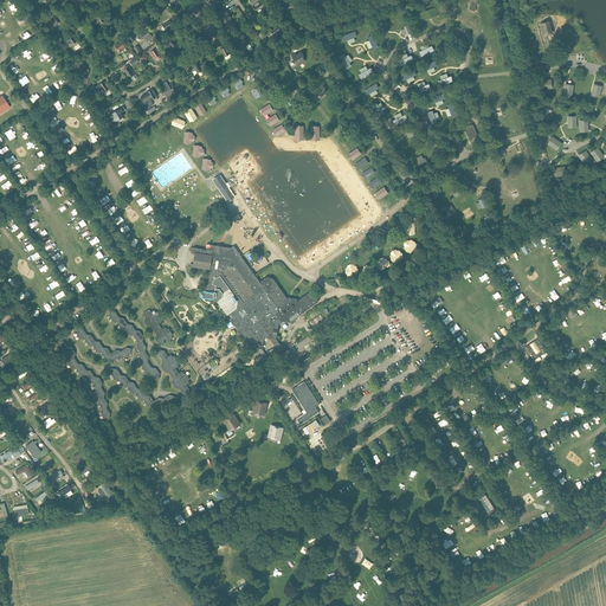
[(259,0),(251,0),(250,1),(256,10),(263,5),(265,8),(270,6),(265,0),(260,0),(259,0)]
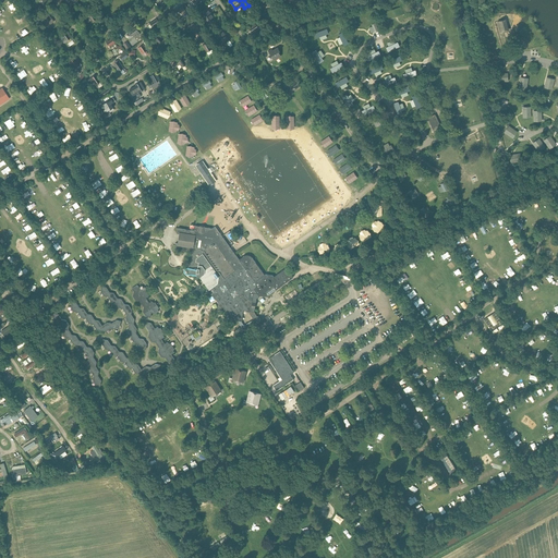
[(183,1),(176,7),(181,15),(189,10),(183,1)]
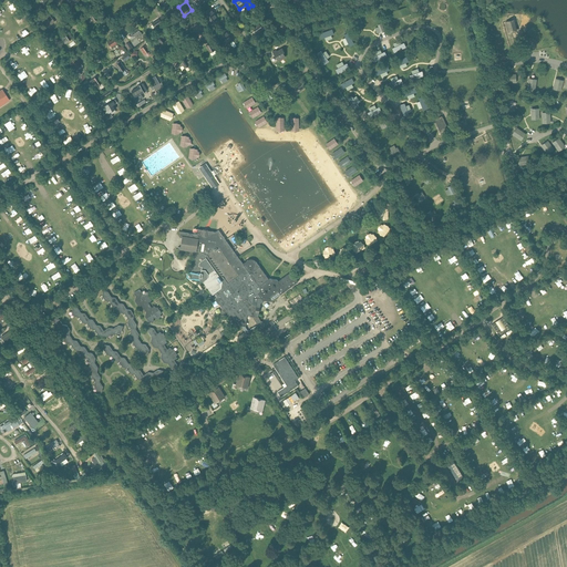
[(199,7),(196,8),(198,11),(208,6),(206,2),(203,4),(203,6),(200,7),(199,7)]
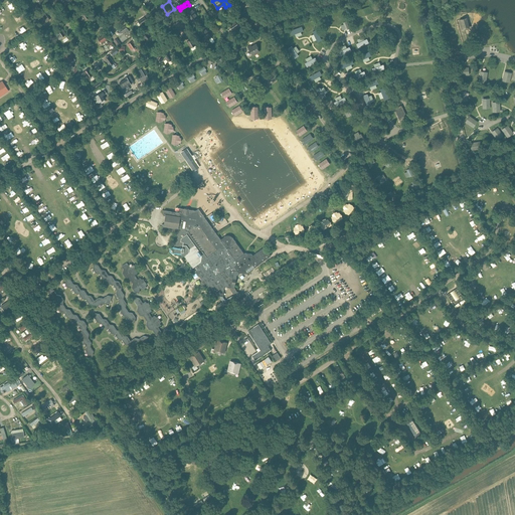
[(31,9),(34,14),(40,10),(36,5),(31,9)]
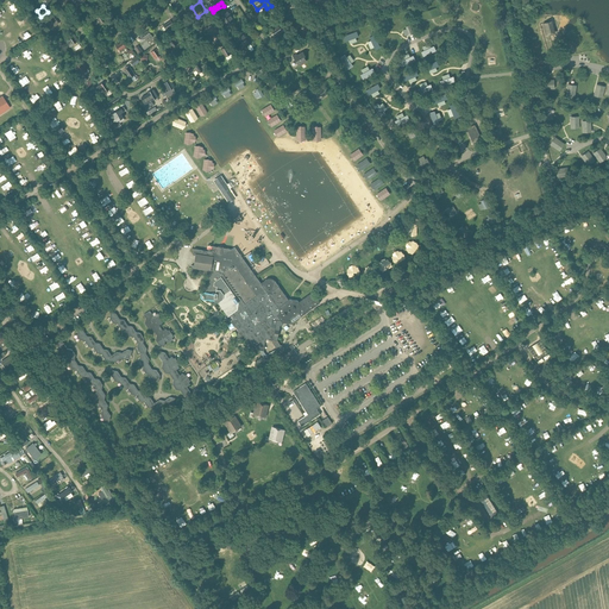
[(424,22),(440,16),(438,8),(421,14),(424,22)]
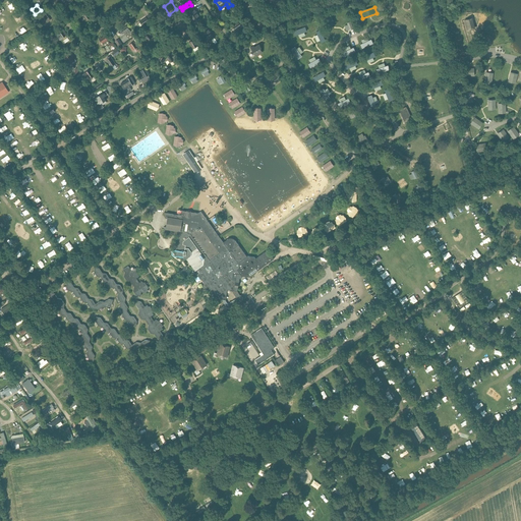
[(187,12),(193,21),(199,17),(193,8),(187,12)]
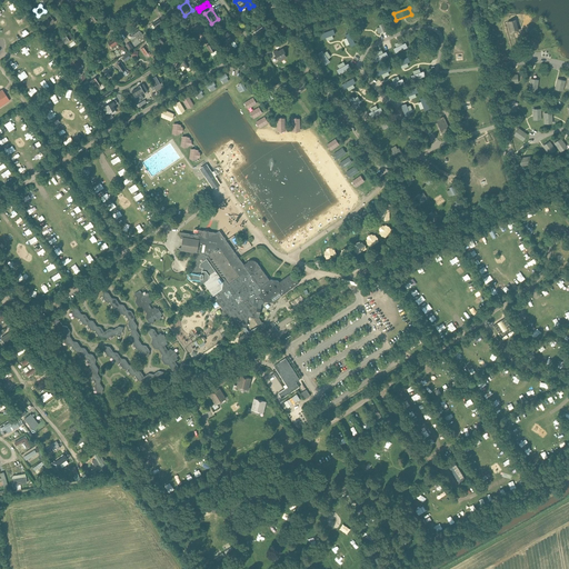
[(99,19),(95,11),(89,16),(93,22),(99,19)]
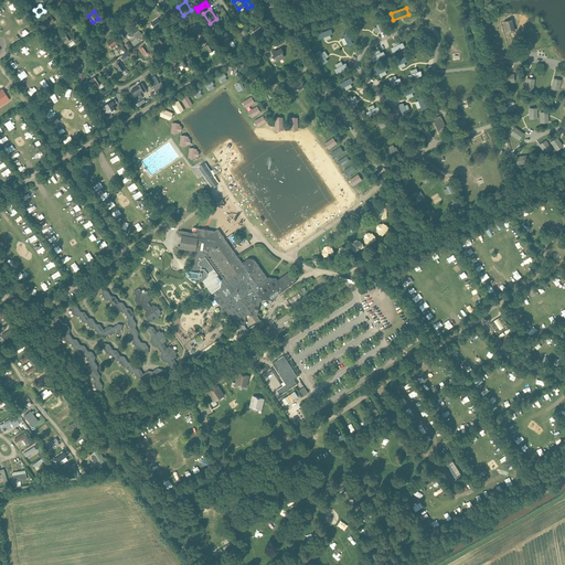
[(53,19),(48,12),(42,16),(48,23),(53,19)]
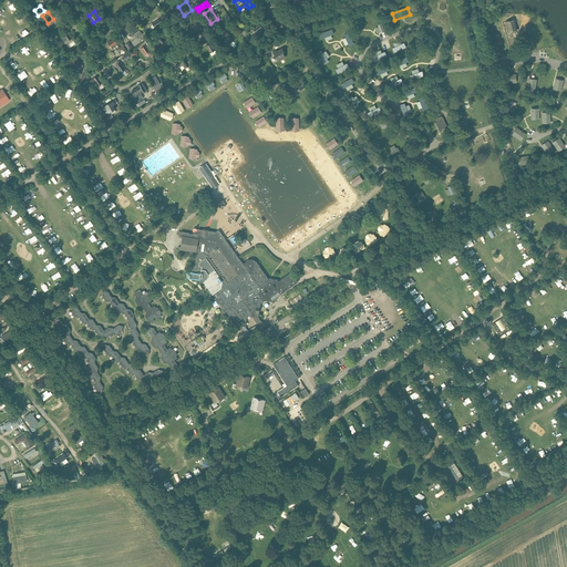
[(163,23),(158,18),(152,23),(155,29),(163,23)]
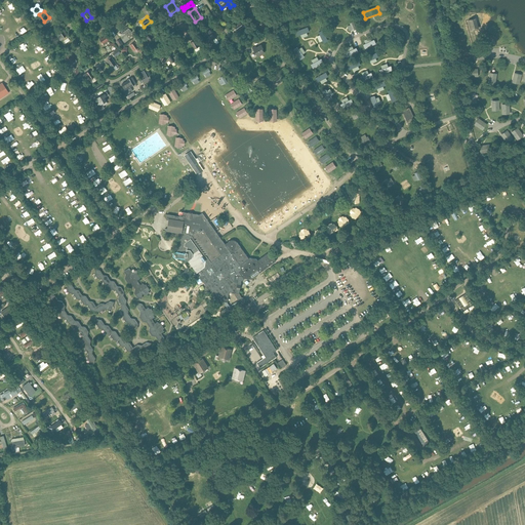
[(338,16),(327,21),(328,25),(339,21),(338,16)]
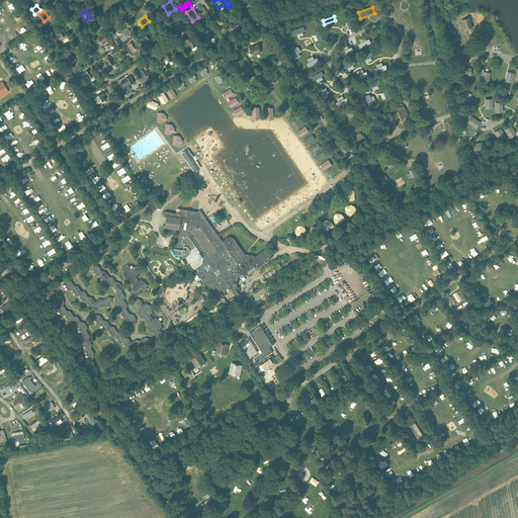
[(179,31),(185,26),(179,17),(173,22),(179,31)]
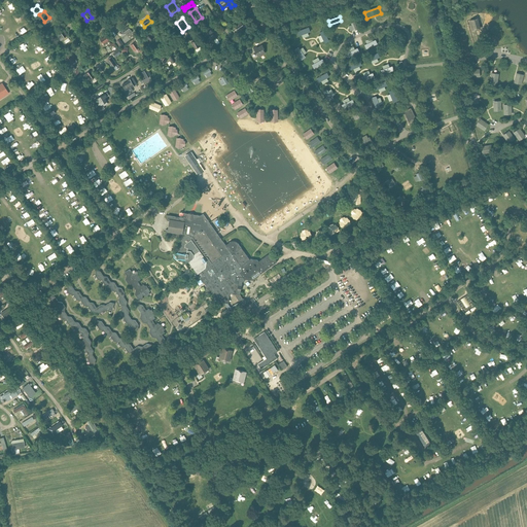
[(481,29),(478,19),(470,21),(472,27),(473,31),(481,29)]
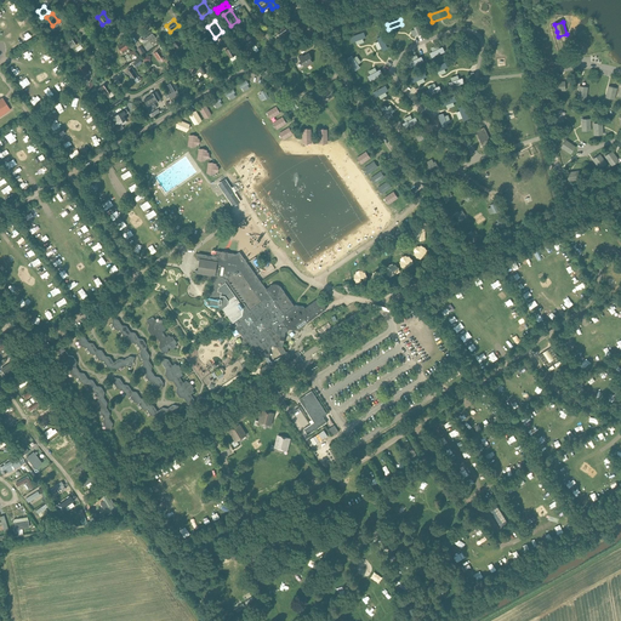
[(284,26),(277,32),(280,38),(289,32),(288,32),(294,28),(290,24),(285,28),(284,26)]
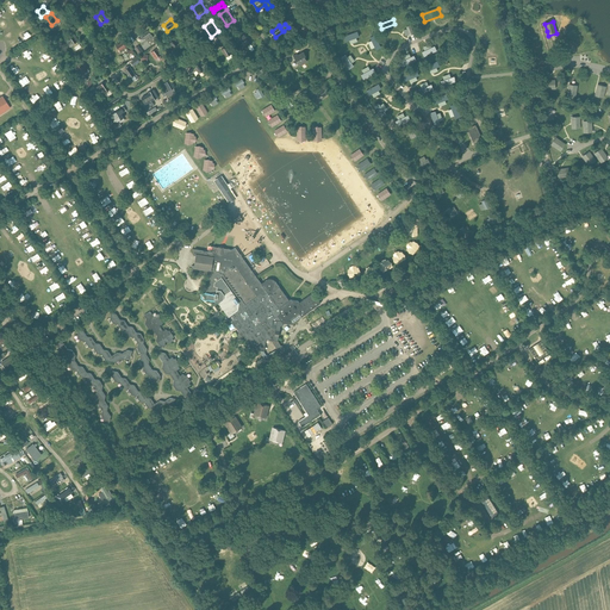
[(142,36),(141,37),(143,39),(144,38),(145,39),(147,38),(147,39),(149,37),(150,39),(154,37),(153,36),(148,29),(141,33),(142,36)]
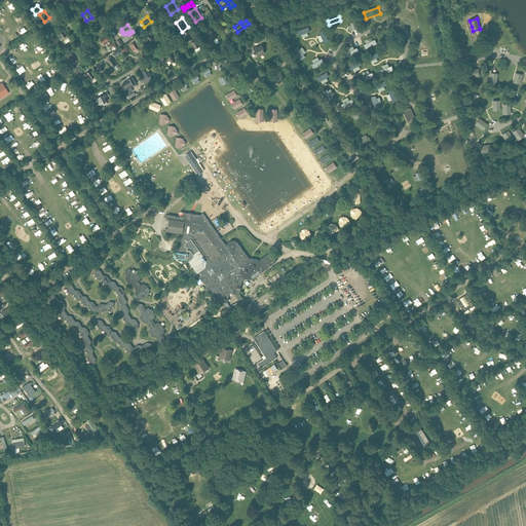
[(298,36),(309,32),(308,27),(297,31),(298,36)]
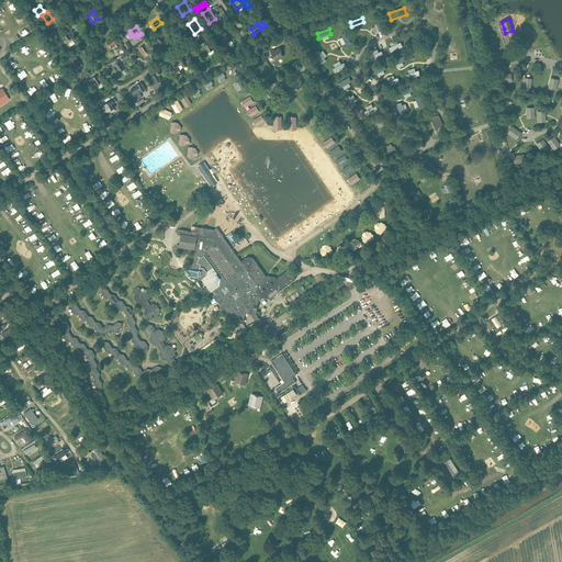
[(224,30),(216,35),(224,45),(231,40),(224,30)]
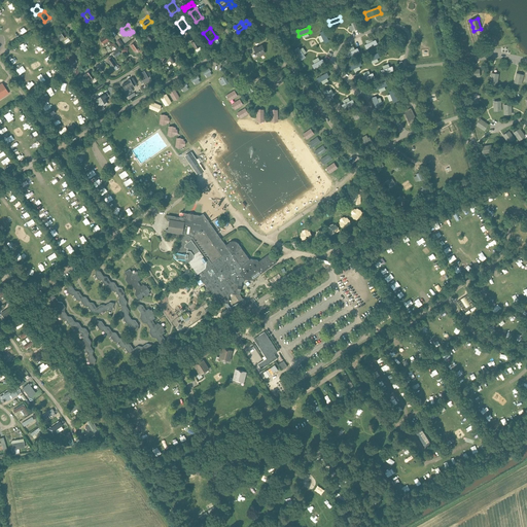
[(68,36),(63,29),(58,33),(62,39),(68,36)]
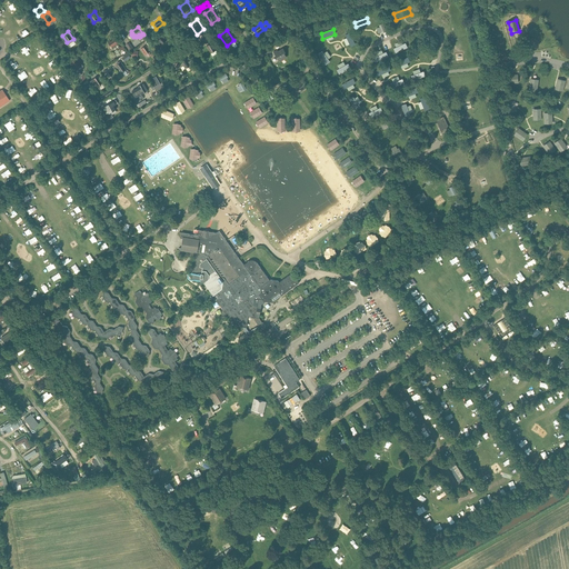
[(346,35),(351,47),(356,45),(350,32),(346,35)]
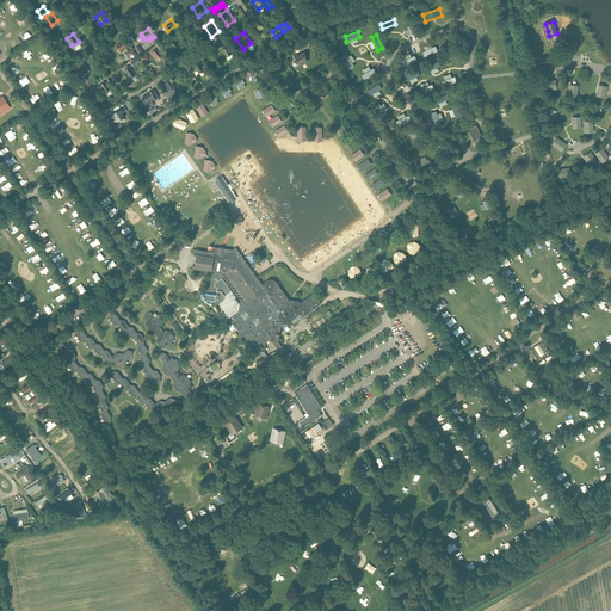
[(179,43),(174,37),(168,41),(173,48),(179,43)]
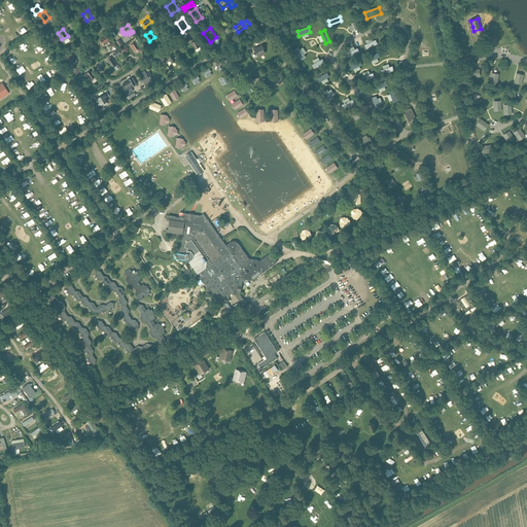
[(105,35),(100,39),(103,44),(109,41),(105,35)]
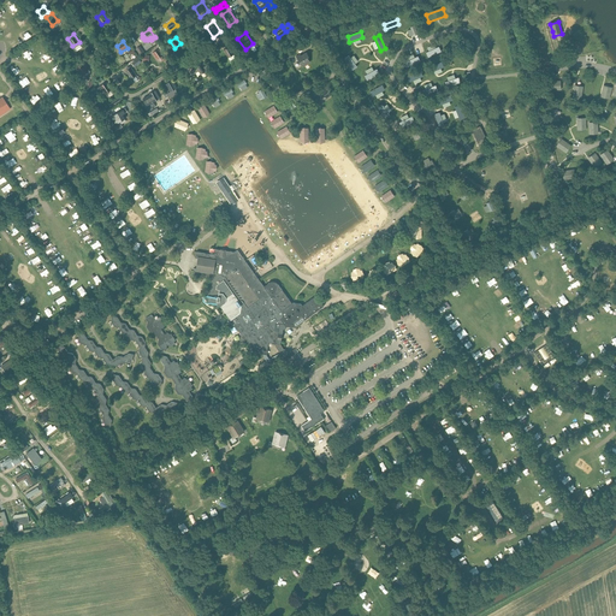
[(230,46),(223,51),(227,58),(229,58),(230,61),(236,58),(235,54),(230,46)]
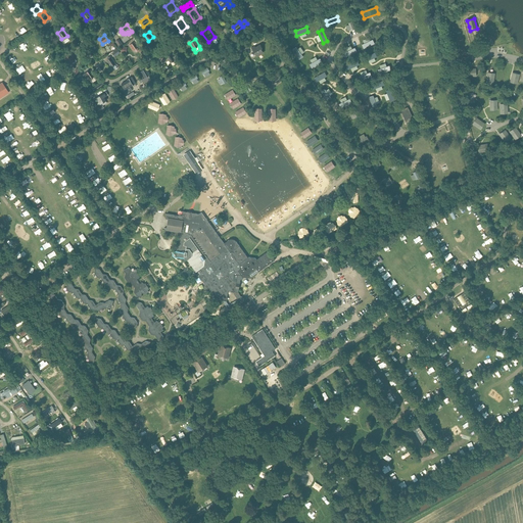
[(372,39),(362,44),(364,48),(374,43),(372,39)]
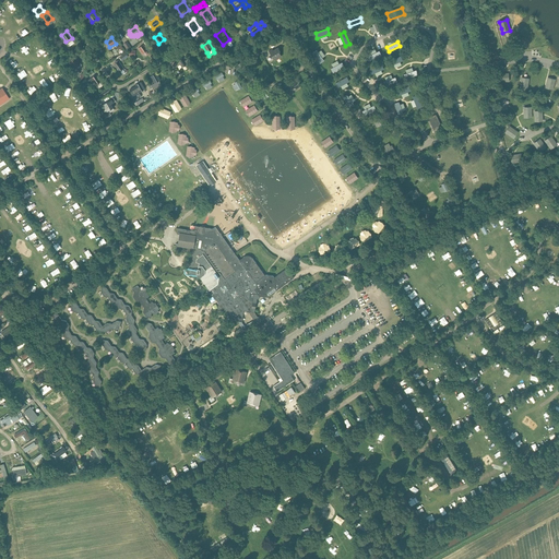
[(20,48),(25,56),(31,51),(26,44),(20,48)]
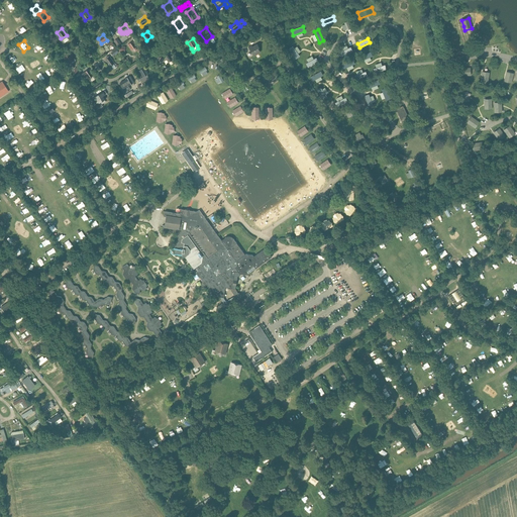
[(133,40),(128,44),(131,49),(137,46),(133,40)]
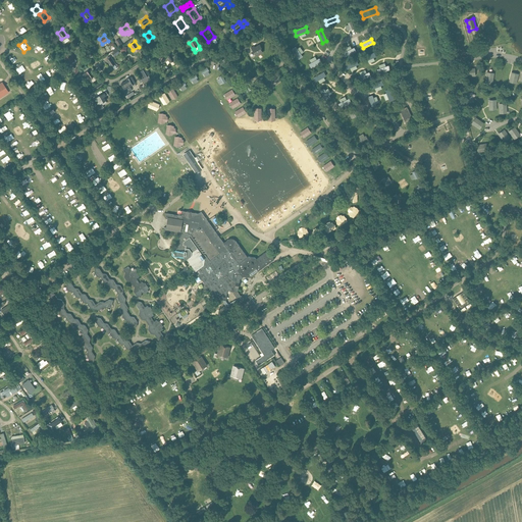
[(41,44),(35,48),(37,53),(44,49),(41,44)]
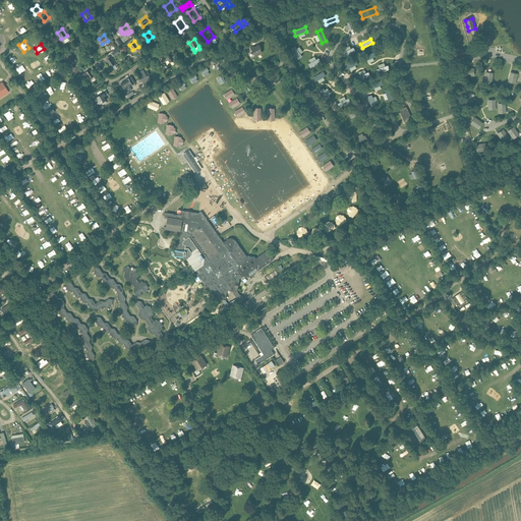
[(253,46),(250,48),(255,56),(263,52),(259,49),(261,48),(259,45),(254,48),(253,46)]
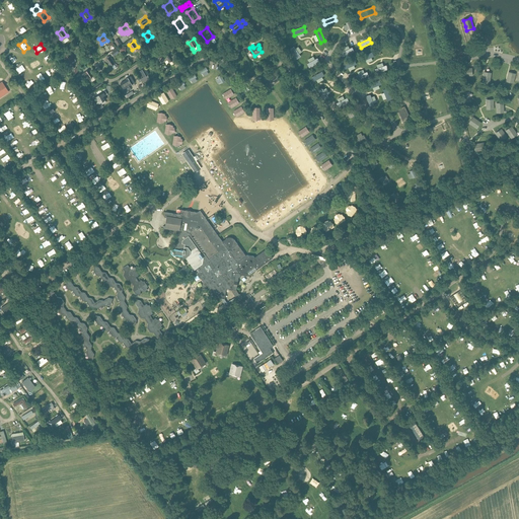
[(301,56),(294,47),(290,50),(297,59),(301,56)]
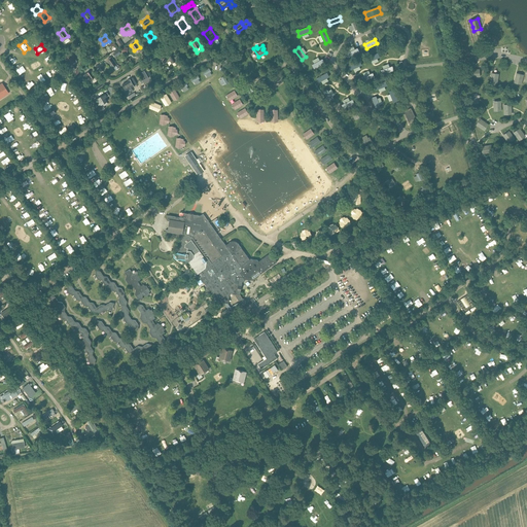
[(357,47),(346,53),(348,57),(359,51),(357,47)]
